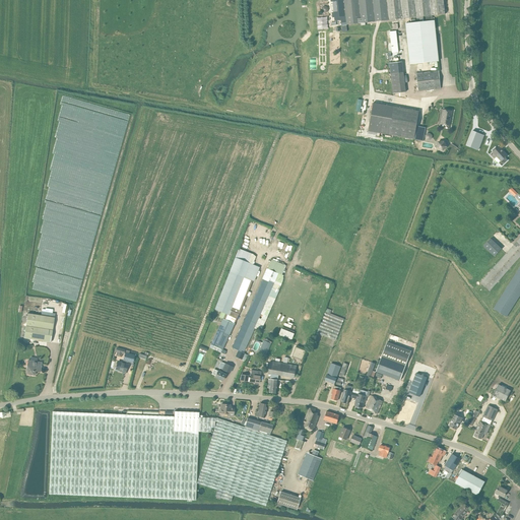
[(332,0),(335,21),(341,20),(341,25),(346,25),(346,24),(417,17),(417,19),(419,18),(420,21),(424,20),(424,16),(445,14),(443,0),(332,0)]
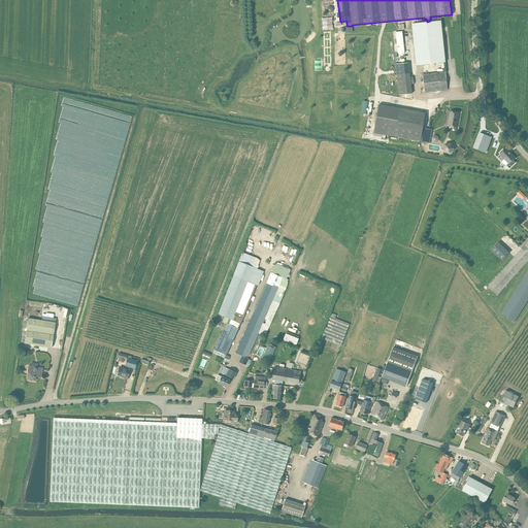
[(330,19),(321,20),(321,30),(330,30),(330,19)]
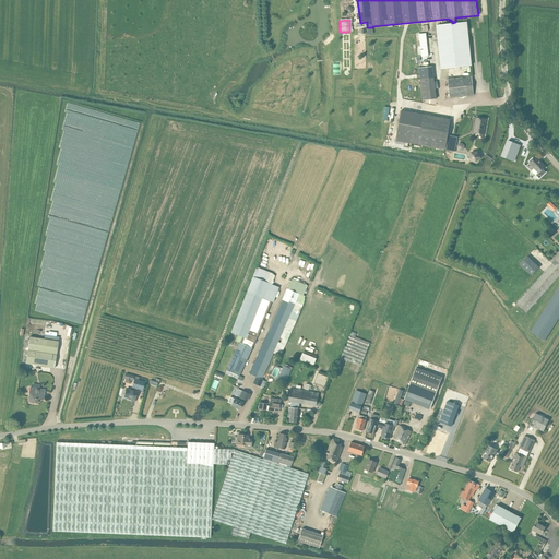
[(466,22),(436,25),(440,69),(472,66),(466,22)]
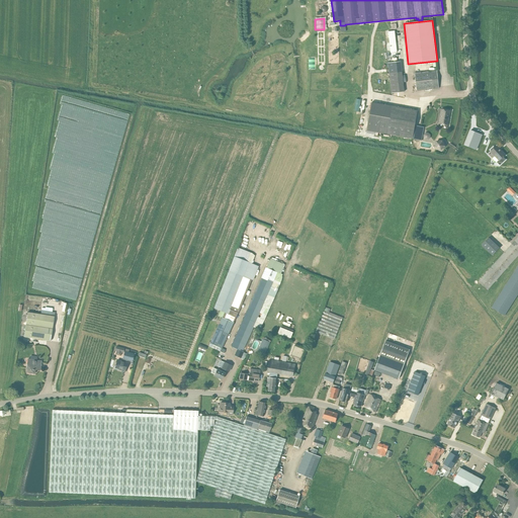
[(397,52),(395,30),(389,31),(389,37),(391,53),(397,52)]
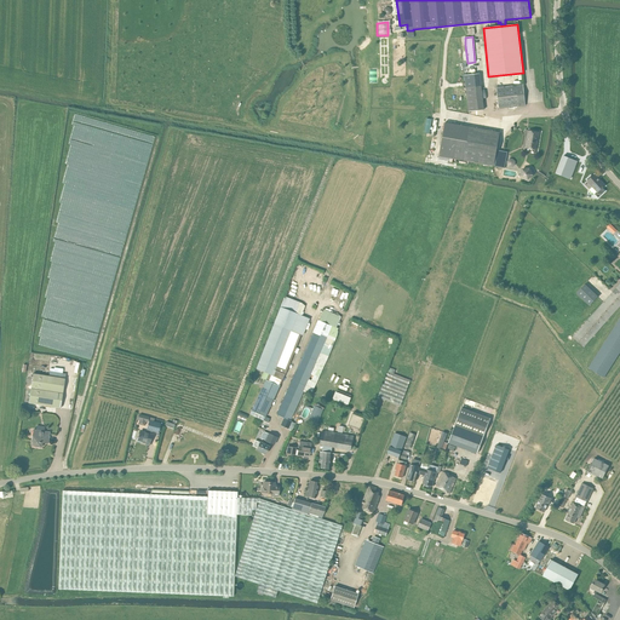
[(480,74),(465,75),(469,112),(483,110),(480,74)]
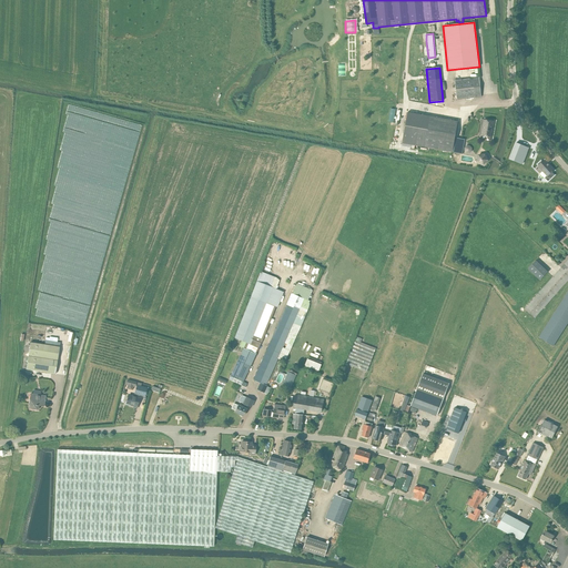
[(479,77),(455,80),(456,99),(482,97),(479,77)]
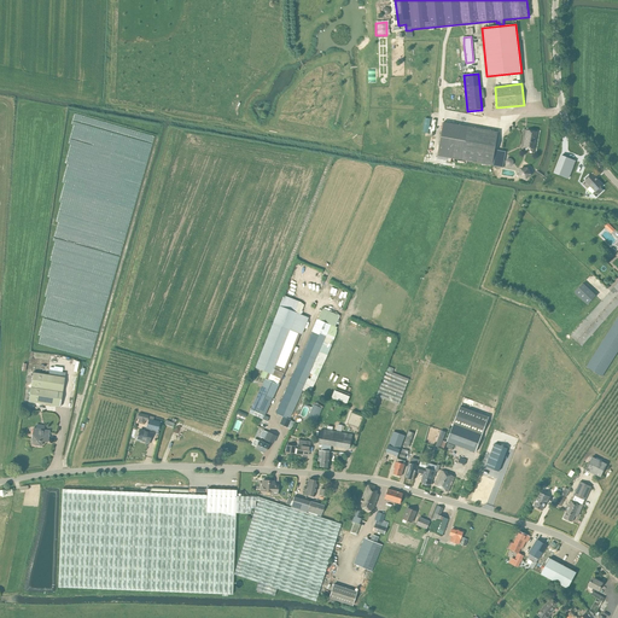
[(503,168),(506,152),(495,150),(499,132),(443,122),(437,156),(503,168)]
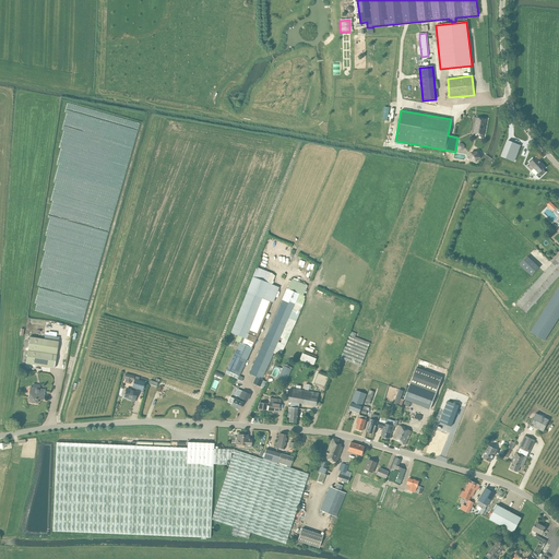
[(473,133),(484,134),(486,119),(476,118),(473,133)]
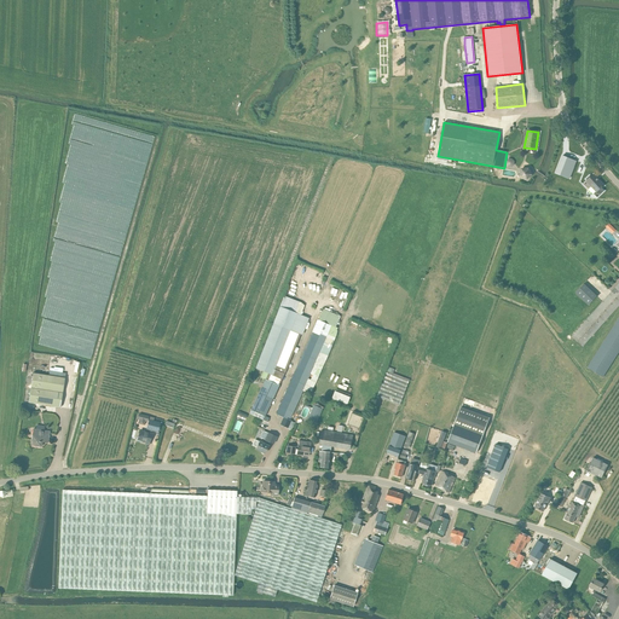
[(576,161),(562,155),(555,173),(570,179),(576,161)]
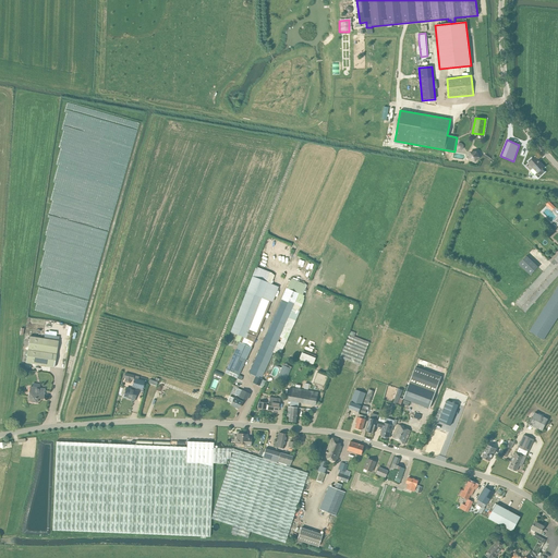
[(475,164),(481,158),(477,152),(471,153),(469,159),(475,164)]
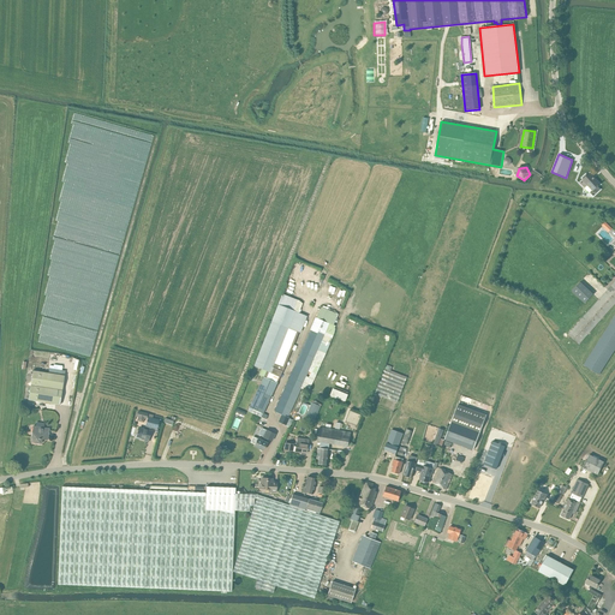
[(584,179),(583,180),(580,181),(581,183),(580,184),(585,189),(587,185),(592,190),(590,192),(593,196),(601,189),(597,186),(599,184),(596,180),(595,180),(589,174),(587,175),(585,174),(581,178),(584,179)]
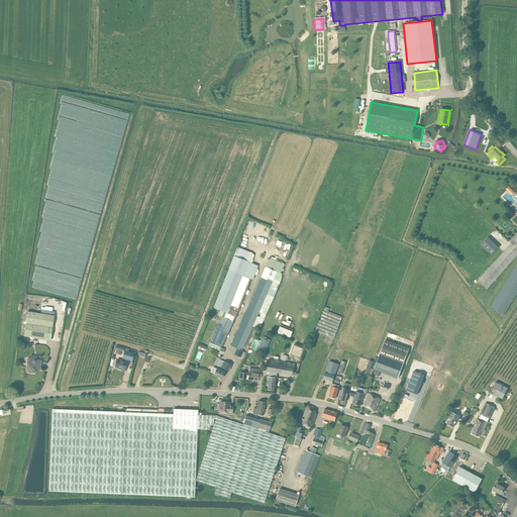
[(488,236),(481,244),(492,254),(499,247),(488,236)]
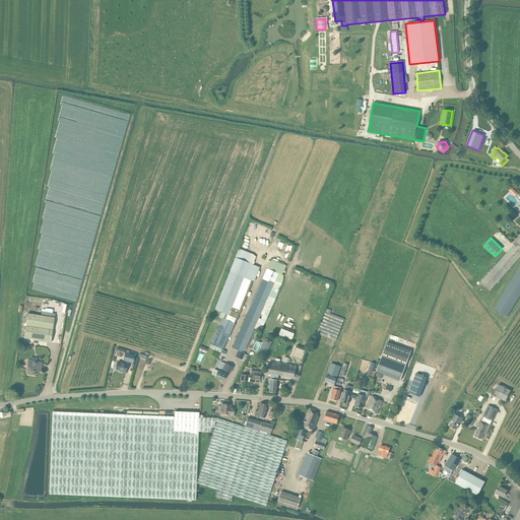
[(291,253),(295,247),(289,245),(286,251),(291,253)]
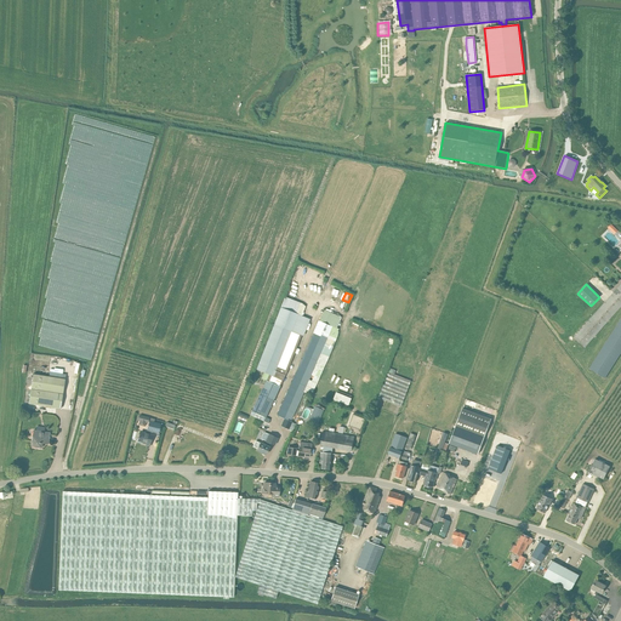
[(303,336),(311,320),(296,313),(301,302),(285,296),(256,370),(263,372),(261,379),(266,380),(251,411),(266,417),(280,387),(302,336),(303,336)]
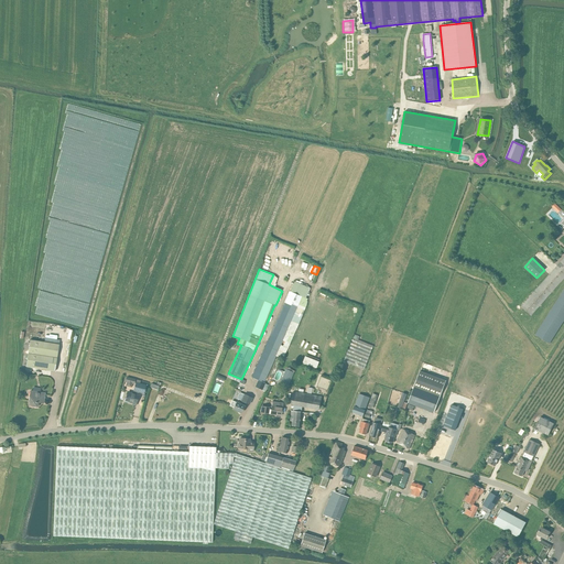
[(258,380),(255,387),(266,392),(268,388),(272,377),(268,375),(302,296),(305,297),(310,288),(294,281),(290,291),(289,291),(251,377),(258,380)]
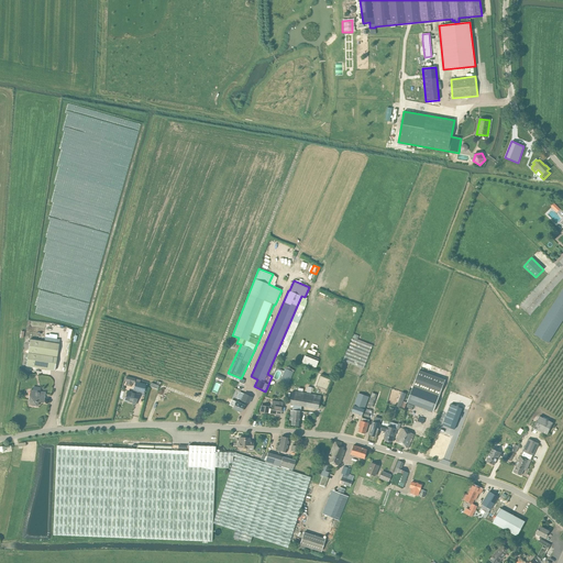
[(562,287),(539,326),(533,333),(549,343),(562,319),(562,287)]
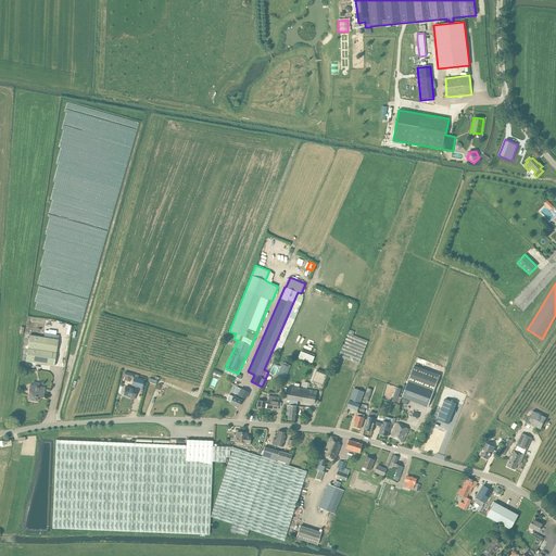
[(359,364),(368,341),(348,332),(339,355),(340,356),(359,364)]
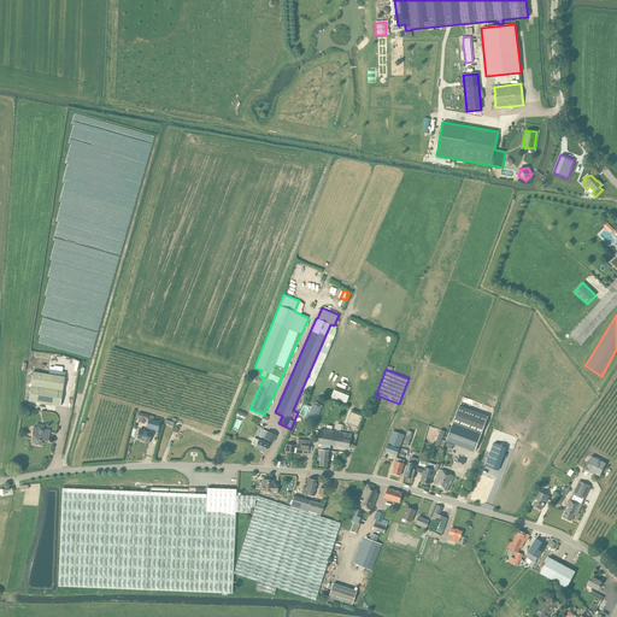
[(60,406),(65,376),(65,372),(50,370),(48,374),(33,371),(28,401),(60,406)]
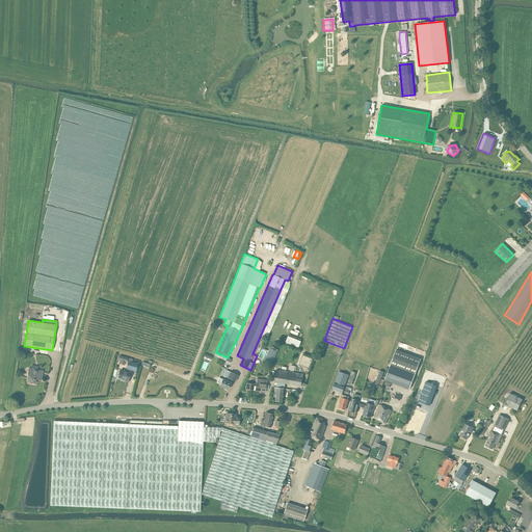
[(301,339),(290,334),(289,336),(288,336),(286,342),(298,347),(301,341),(300,341),(301,339)]
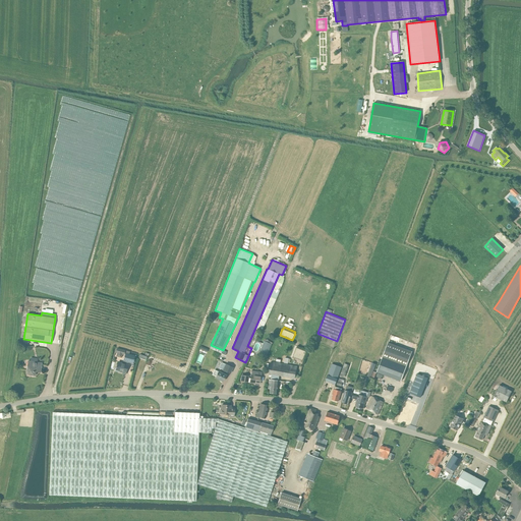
[(264,352),(268,354),(272,344),(264,341),(264,342),(258,354),(262,355),(264,352)]
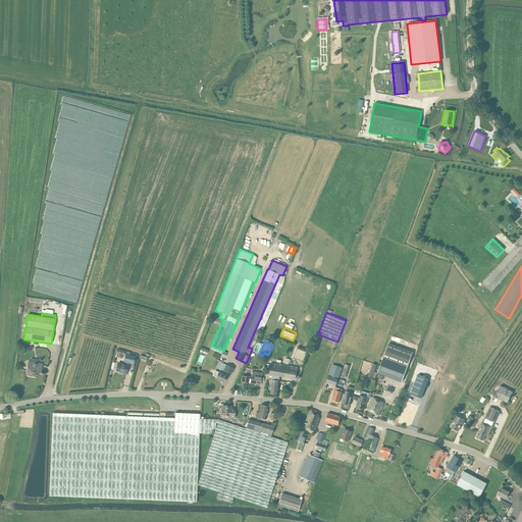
[(402,381),(407,366),(413,352),(388,343),(377,372),(402,381)]
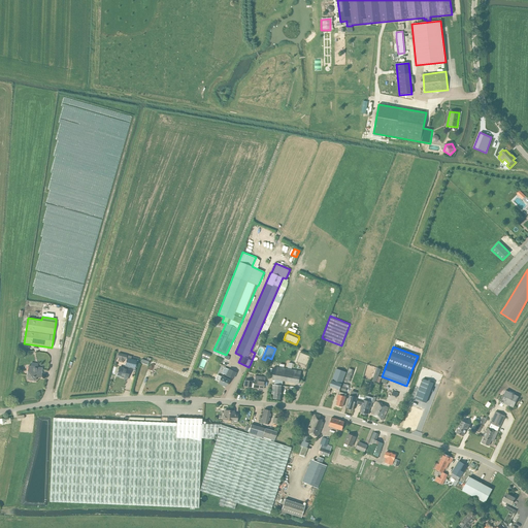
[(118,361),(123,363),(124,360),(126,360),(127,355),(119,353),(117,358),(119,358),(118,361)]
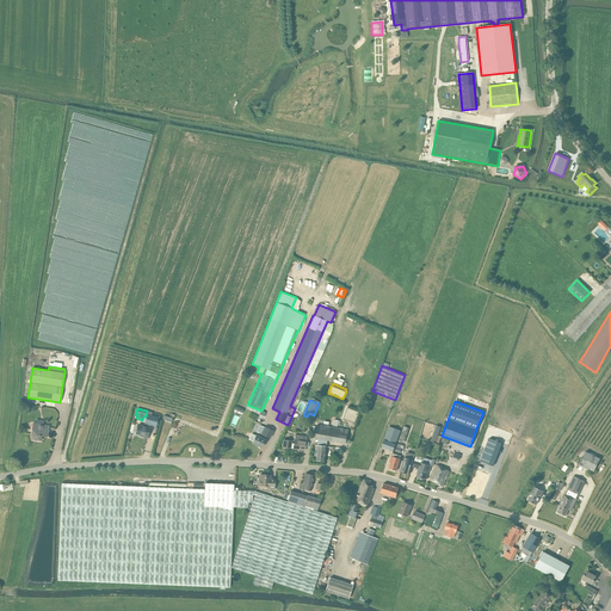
[(152,415),(153,412),(148,412),(147,414),(144,424),(147,425),(146,426),(137,425),(136,431),(136,432),(135,432),(134,436),(140,437),(140,436),(146,437),(148,438),(150,427),(150,425),(155,426),(158,417),(152,415)]
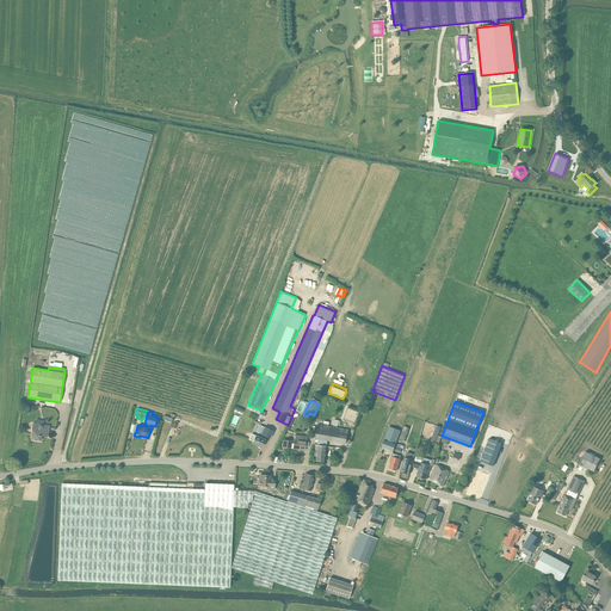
[(49,426),(43,425),(44,421),(36,420),(36,424),(32,424),(30,439),(41,440),(41,436),(47,437),(49,426)]
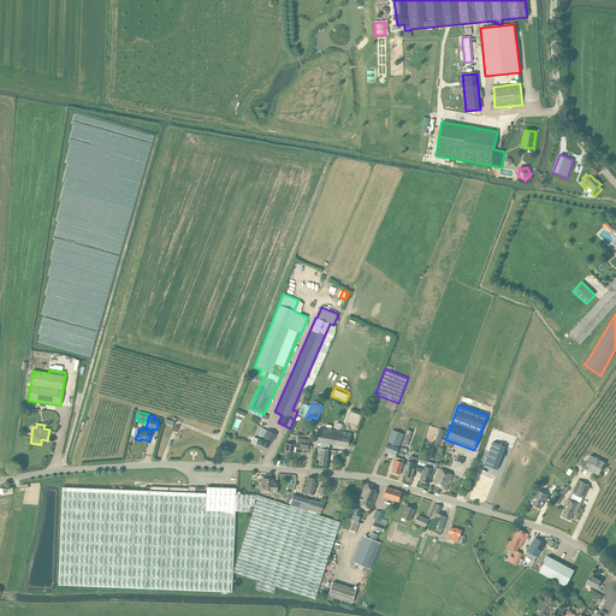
[(320,427),(318,442),(349,448),(351,432),(320,427)]
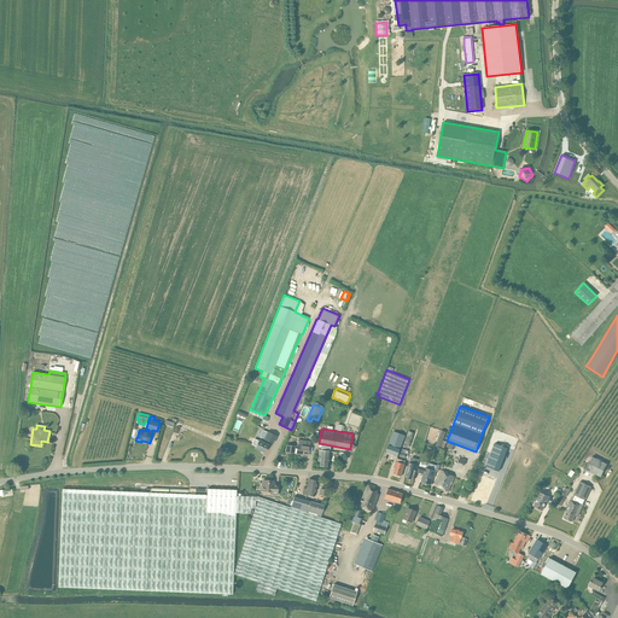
[(268,444),(269,442),(273,443),(277,436),(268,432),(267,432),(263,430),(260,437),(264,439),(263,442),(258,441),(255,448),(264,453),(268,444)]
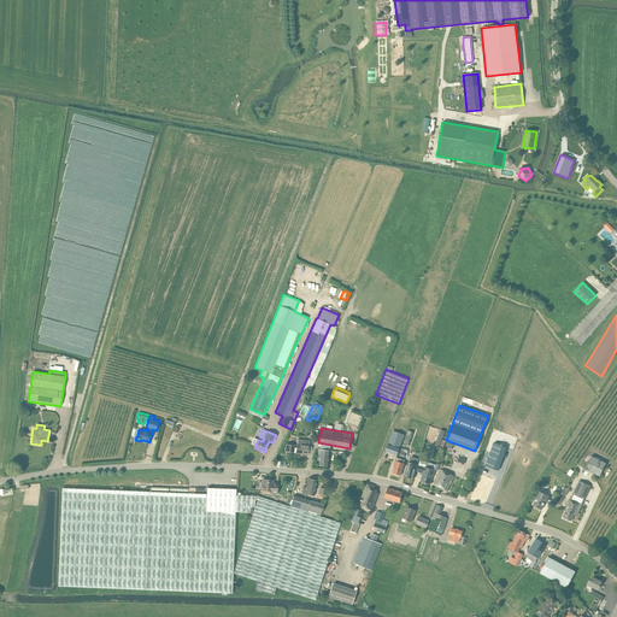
[(397,456),(405,435),(393,430),(385,451),(397,456)]
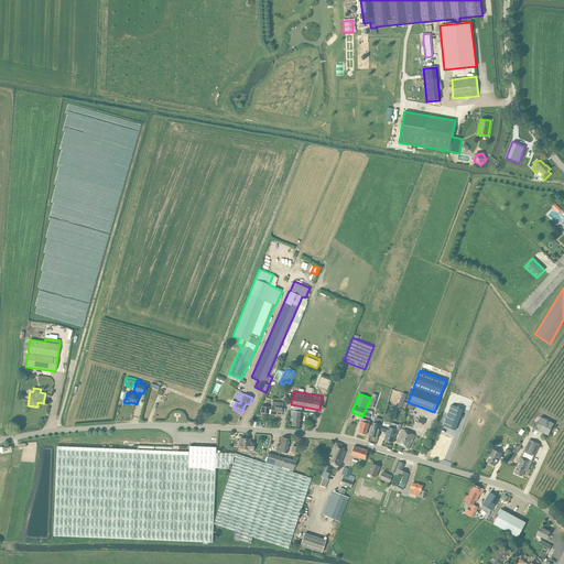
[(281,416),(281,415),(282,415),(283,403),(272,401),(271,411),(269,411),(269,407),(261,405),(261,412),(277,414),(277,415),(277,416),(280,416),(281,416)]
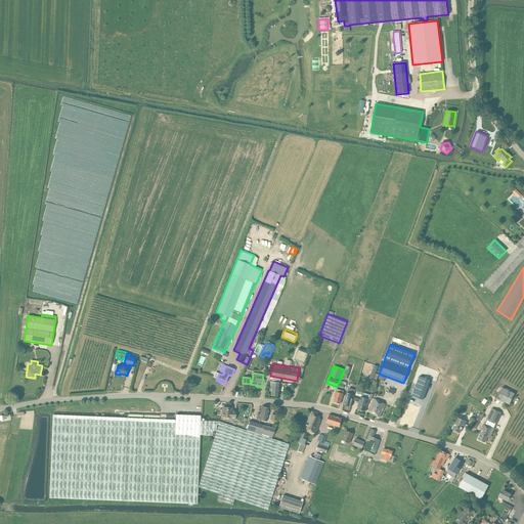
[(431,380),(420,376),(411,395),(423,399),(431,380)]
